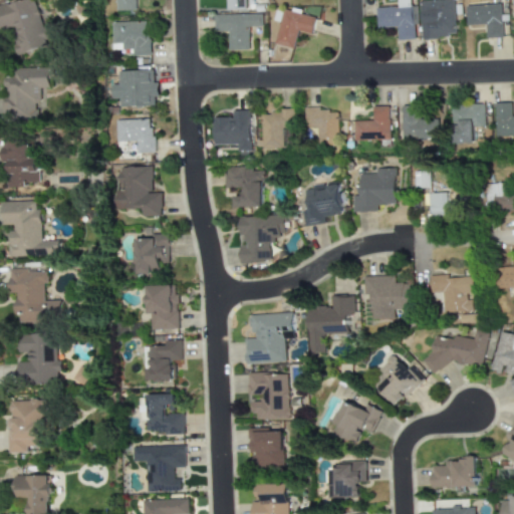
[(16,55),(50,45),(45,26),(41,27),(33,0),(20,0),(0,5),(0,33),(9,30),(16,55)]
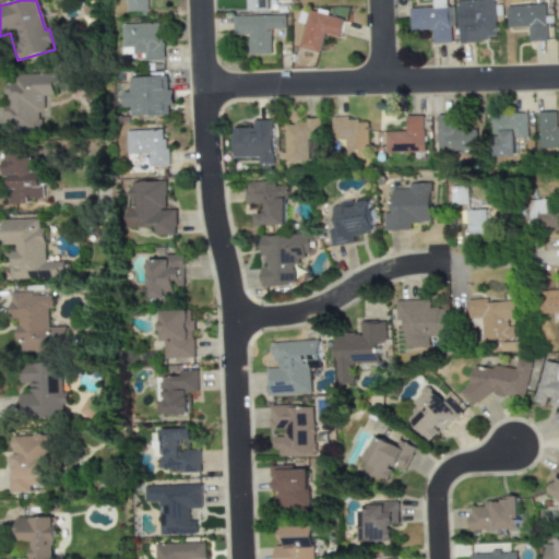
[(125,0),(126,12),(147,11),(147,0),(125,0)]
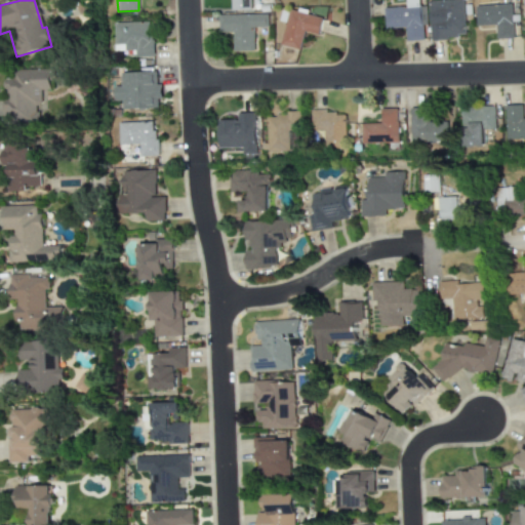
[(231,0),(232,10),(249,10),(248,0),(231,0)]
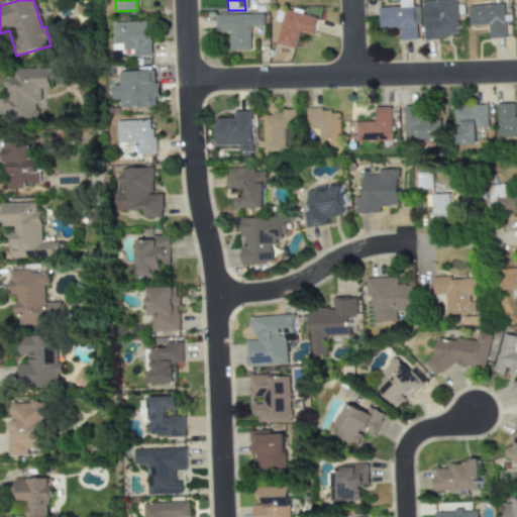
[(379,8),(380,28),(399,27),(400,40),(417,39),(416,24),(419,24),(419,6),(413,6),(412,0),(400,0),(400,7),(379,8)]
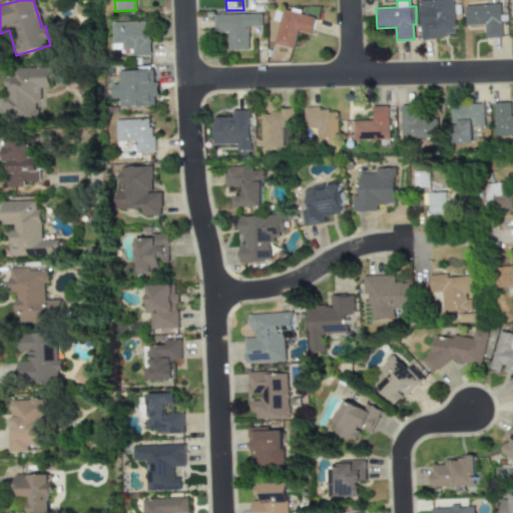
[(421,38),(455,37),(453,0),(419,1),(421,38)]
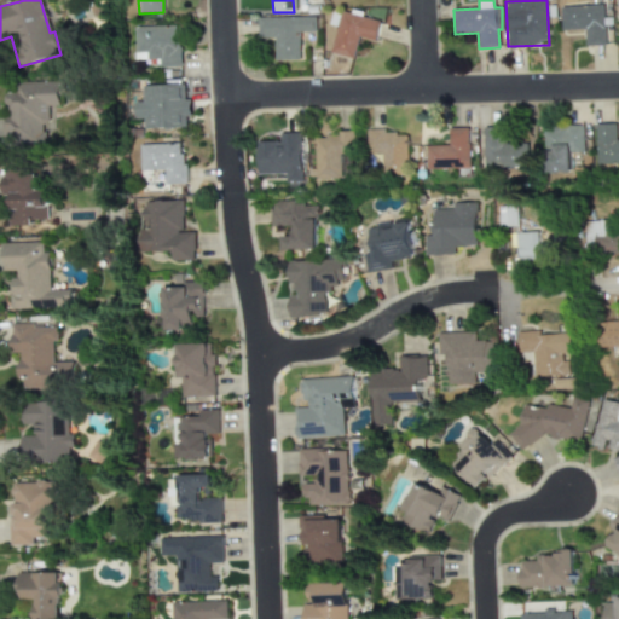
[(561,7),(561,32),(585,30),(585,46),(605,46),(603,5),(561,7)]
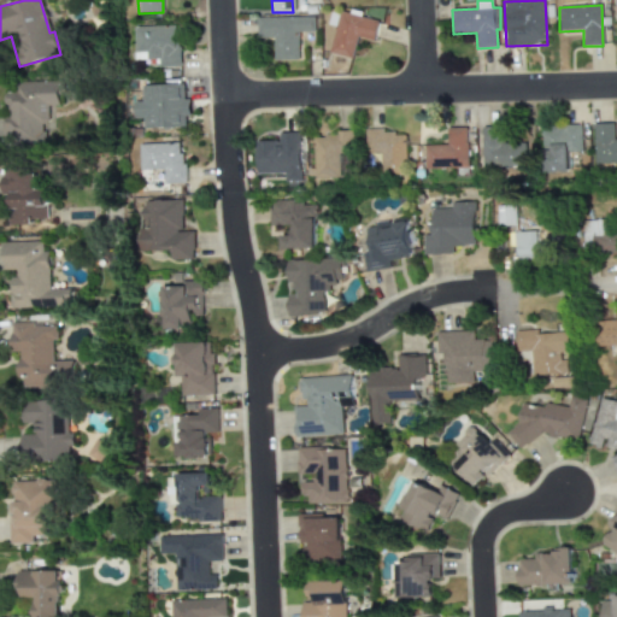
[(330,53),(353,58),(358,37),(375,41),(380,22),(340,12),(330,53)]
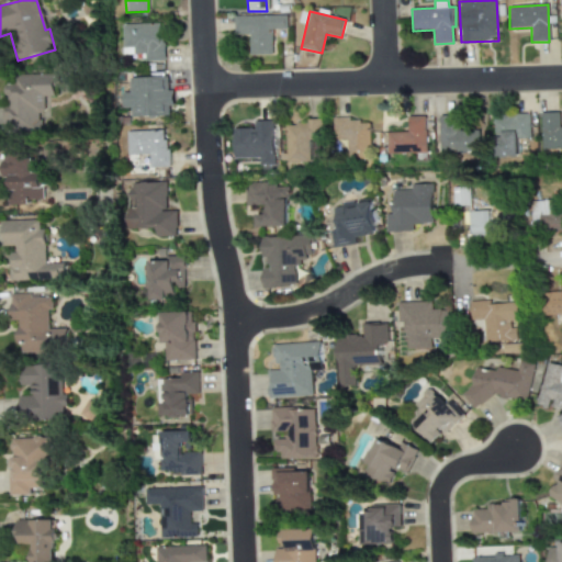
[(234,17),(235,35),(250,34),(250,55),(272,55),(272,30),(287,29),(287,15),(234,17)]
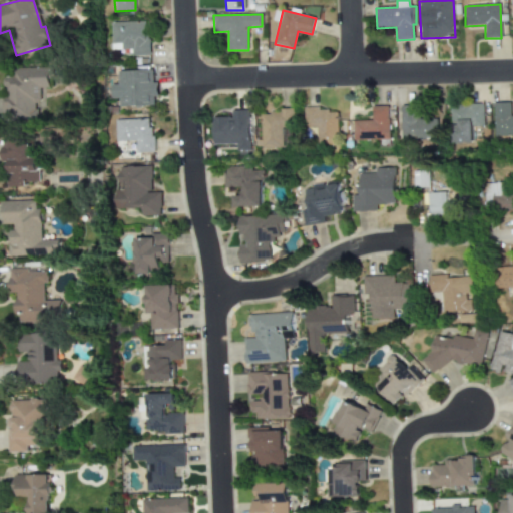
[(111,50),(131,49),(131,56),(148,55),(147,21),(110,23),(111,50)]
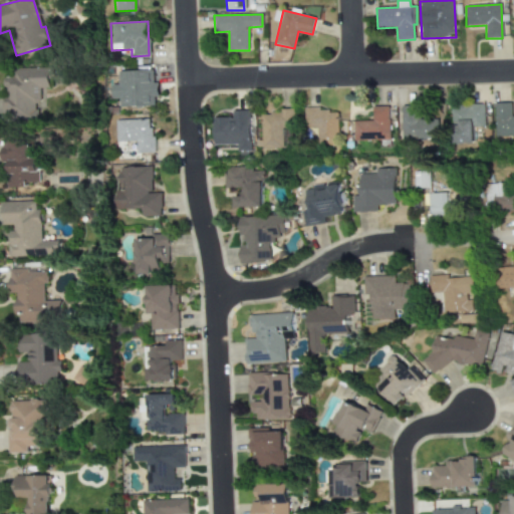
[(2,121),(41,119),(40,88),(50,88),(49,67),(13,69),(14,77),(3,77),(4,96),(1,96),(2,121)]
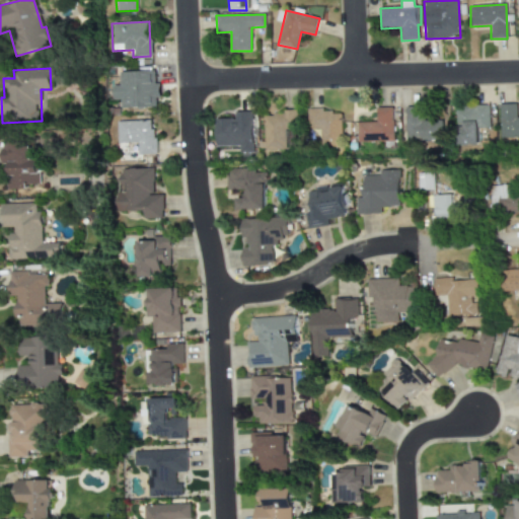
[(121,108),(159,107),(158,84),(155,84),(155,71),(120,72),(120,85),(113,85),(113,100),(121,99),(121,108)]
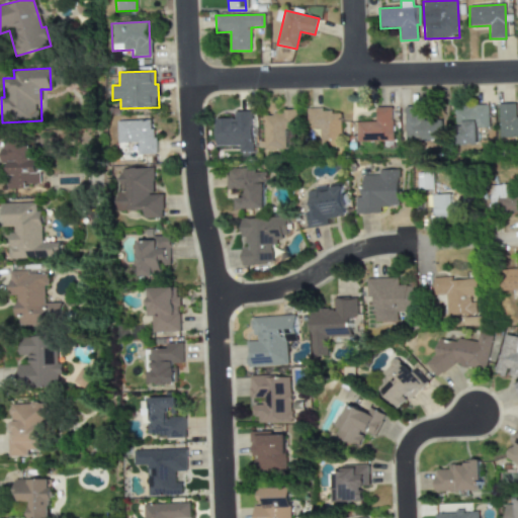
[(500,138),(517,138),(517,117),(516,117),(516,103),(499,104),(500,138)]
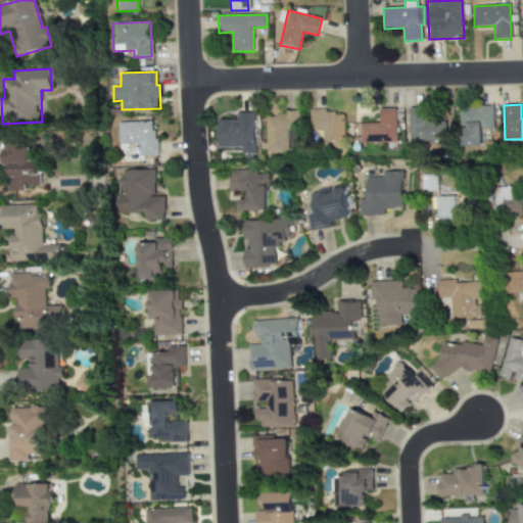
[(492,105),(459,106),(460,146),(482,146),(481,129),(493,129),(492,105)]
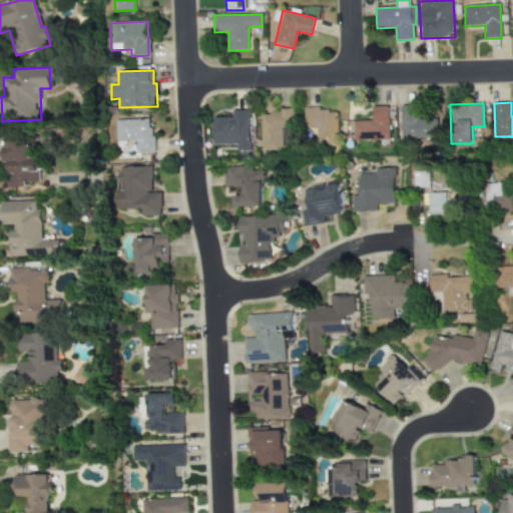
[(419,119),(419,105),(401,105),(402,138),(436,137),(435,119),(419,119)]
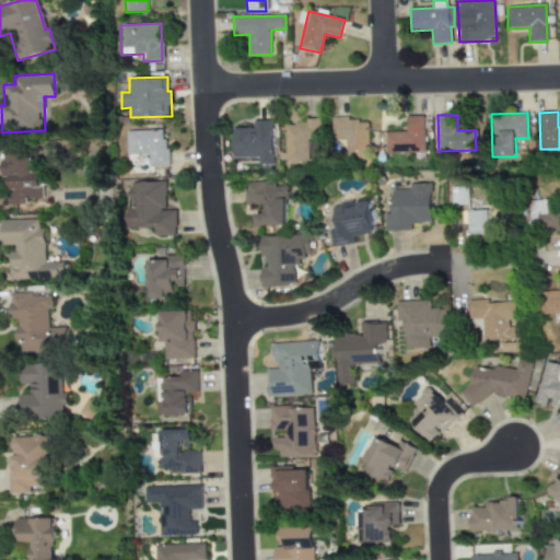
[(406,117),(407,131),(386,132),(387,154),(426,152),(423,116),(406,117)]
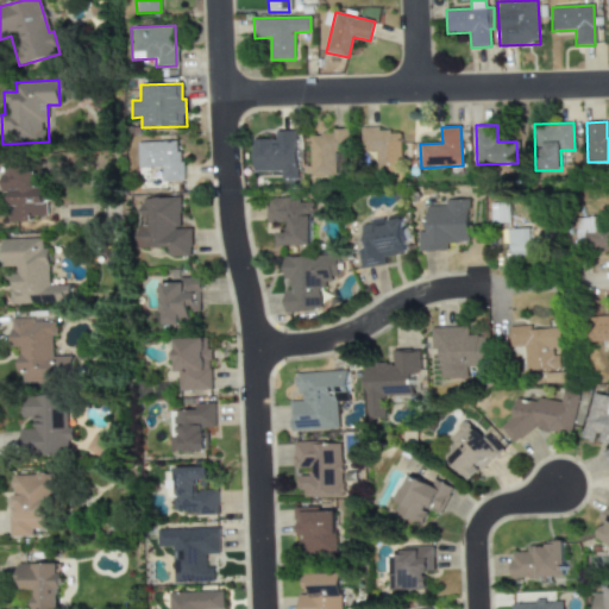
[(402,173),(401,130),(362,131),(363,152),(377,151),(377,174),(402,173)]
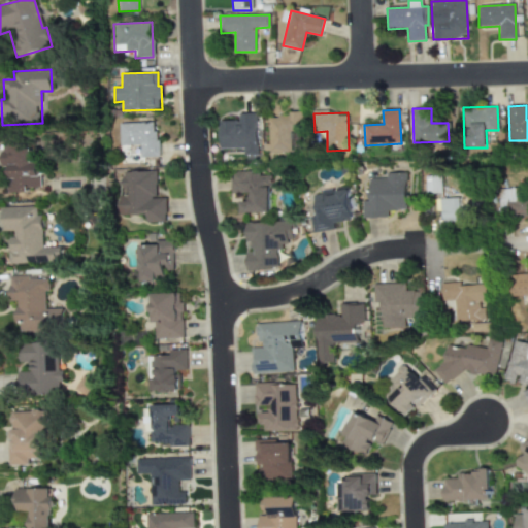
[(257,155),(256,113),(238,113),(238,121),(220,121),(221,149),(243,149),(243,155),(257,155)]
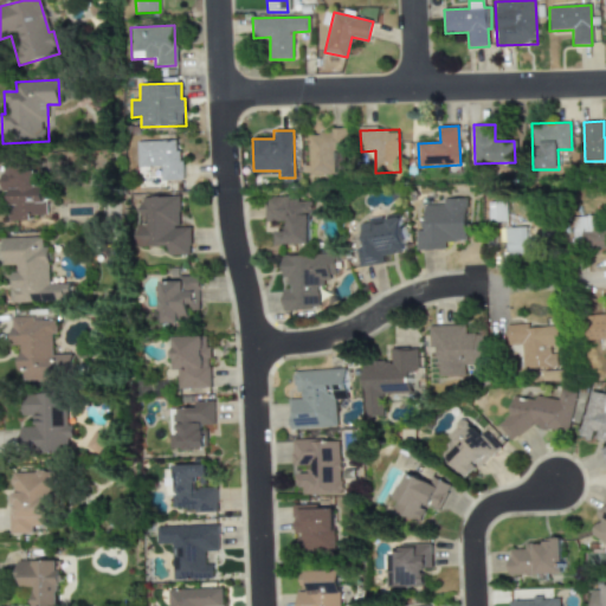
[(334,150),(347,150),(347,131),(308,131),(309,175),(335,175),(334,150)]
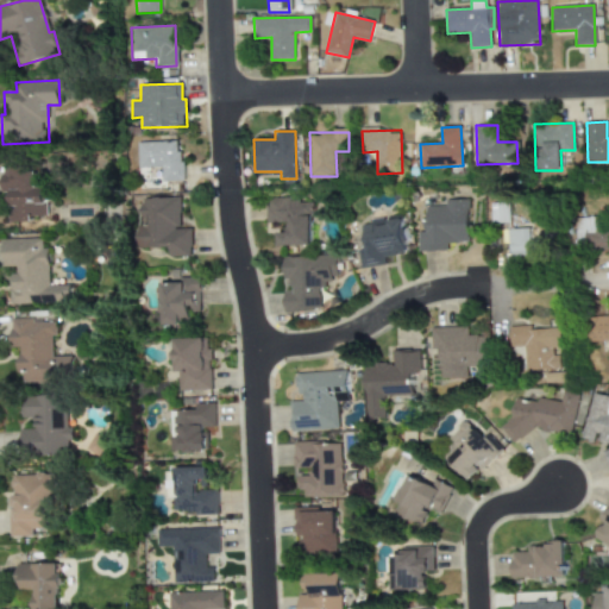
[(137,168),(161,167),(161,182),(181,181),(180,142),(136,143),(137,168)]
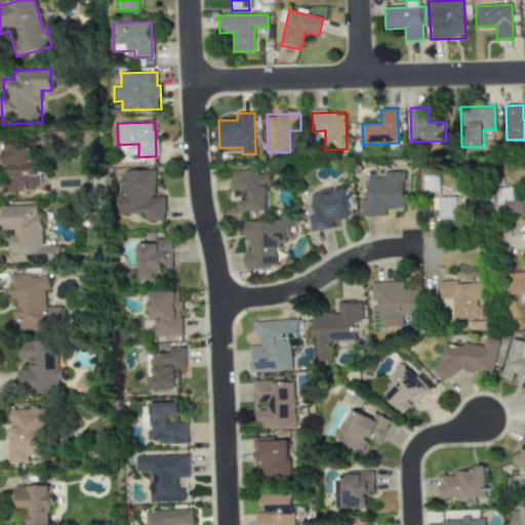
[(9,192),(29,192),(29,186),(40,187),(41,162),(30,162),(31,144),(3,144),(2,164),(9,165),(9,192)]
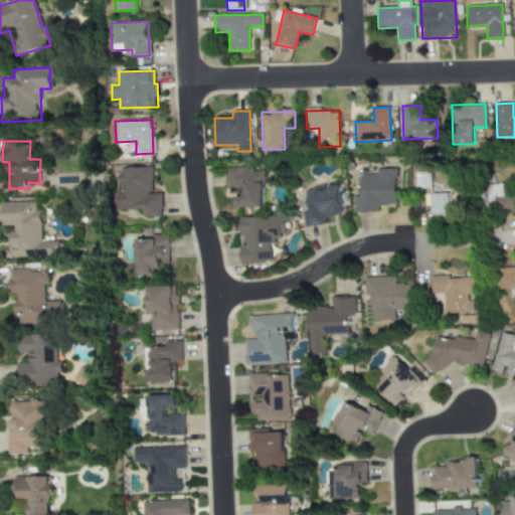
[(118,168),(119,191),(115,191),(116,210),(143,209),(143,217),(162,216),(161,193),(152,193),(151,167),(118,168)]
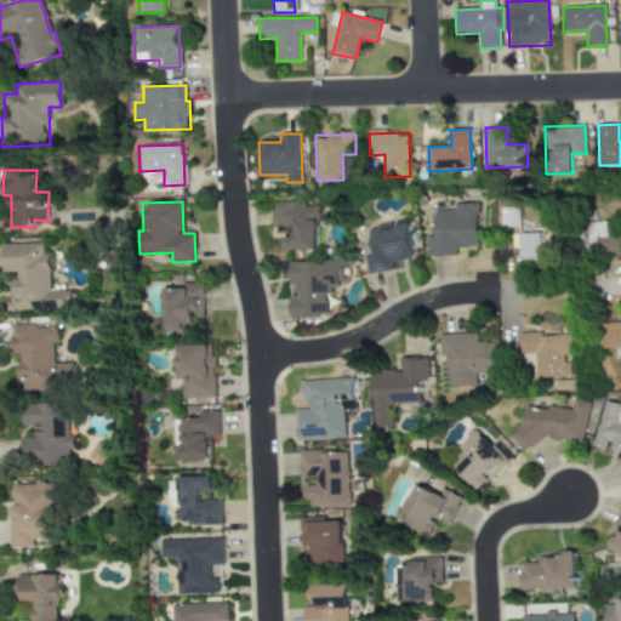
[(284,251),(317,250),(315,203),(271,204),(271,231),(283,231),(284,251)]
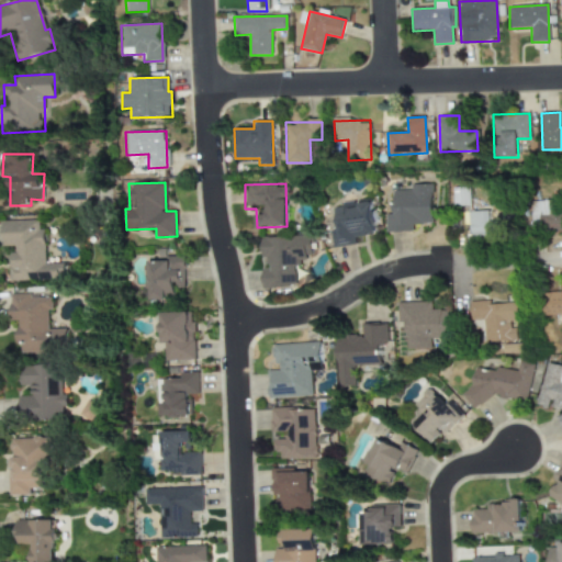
[(433,224),(431,183),(411,184),(411,190),(393,190),(393,214),(386,214),(386,232),(413,232),(413,224),(433,224)]
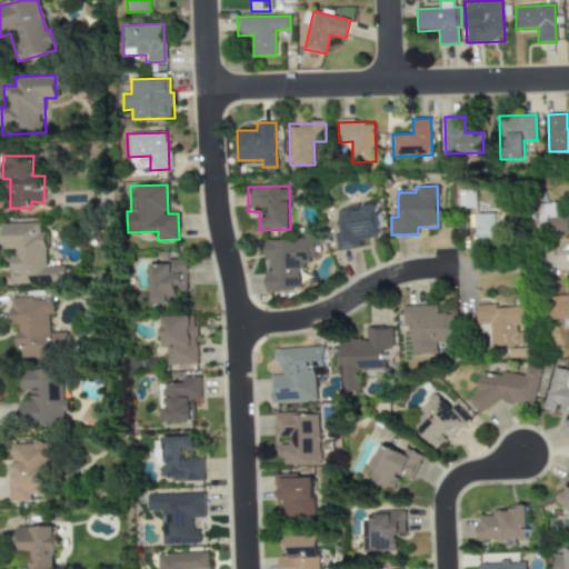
[(473,208),(473,190),(458,190),(459,208),(473,208)]
